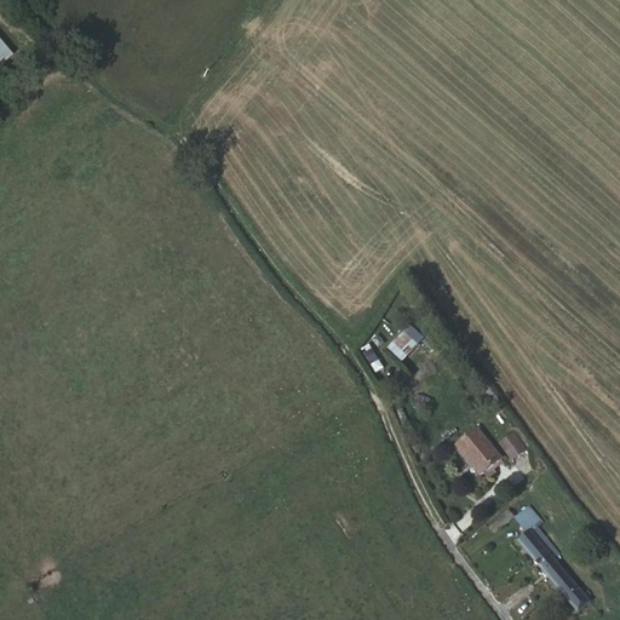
[(400,363),(424,338),(409,325),(385,350),(400,363)]
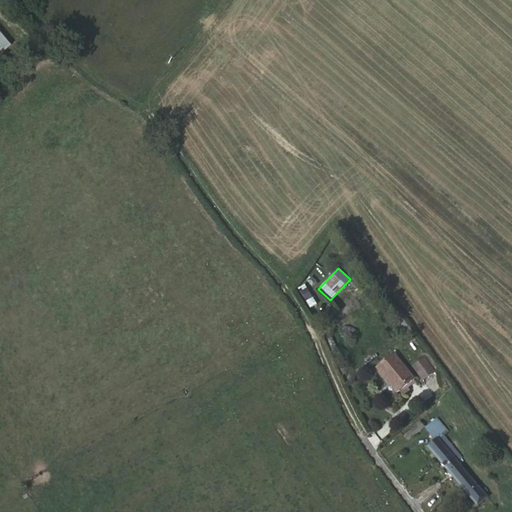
[(314,306),(309,293),(304,295),(309,308),(314,306)]
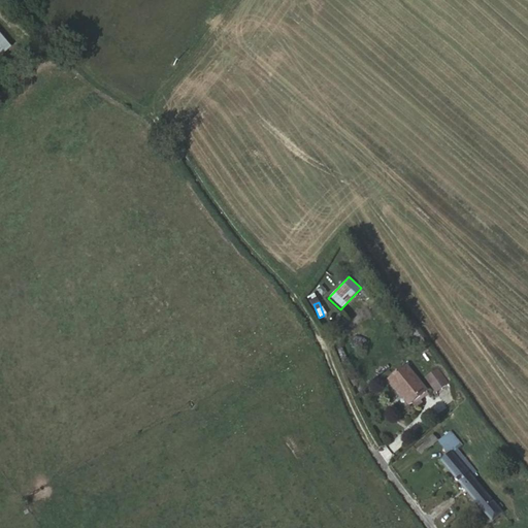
[(361,325),(354,344),(359,347),(362,340),(367,342),(372,329),(361,325)]
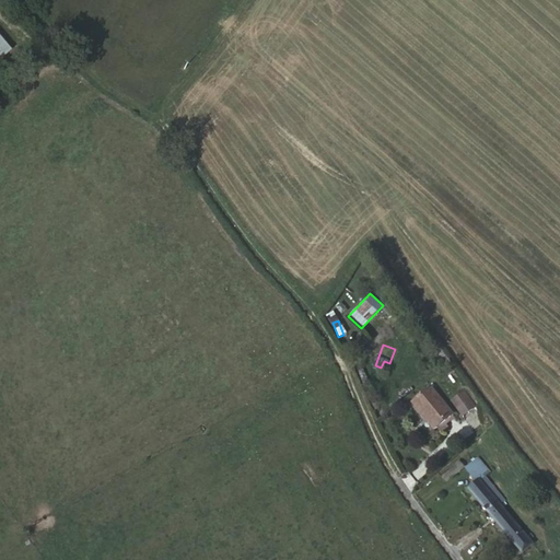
[(454,411),(433,391),(417,408),(426,418),(428,415),(439,427),(454,411)]
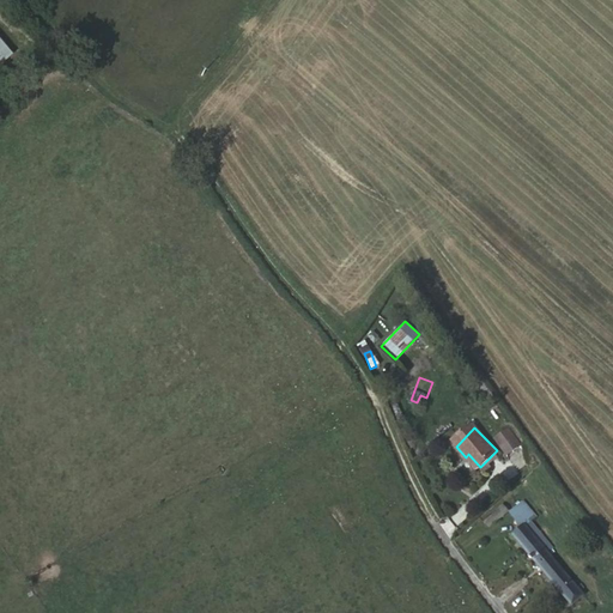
[(511,430),(496,437),(504,456),(520,449),(511,430)]
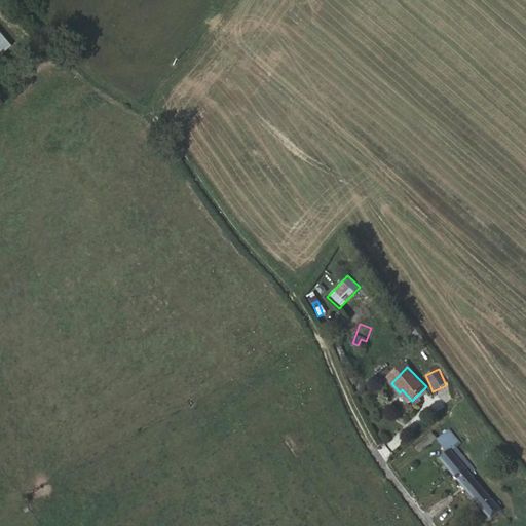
[(447,452),(440,458),(491,518),(501,509),(472,475),(476,470),(456,447),(461,443),(449,428),(437,441),(447,452)]
